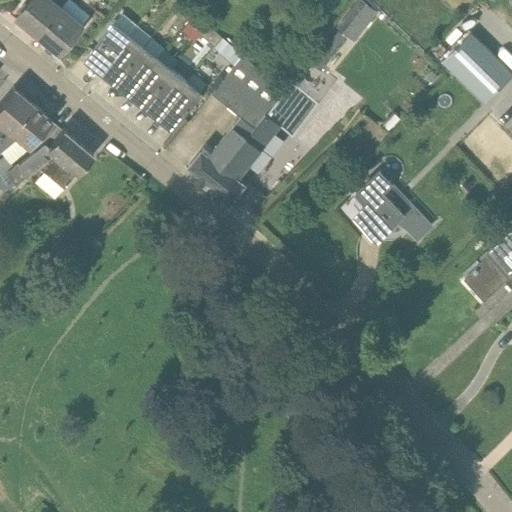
[(40,32),(63,5),(57,0),(30,0),(19,14),(40,32)]
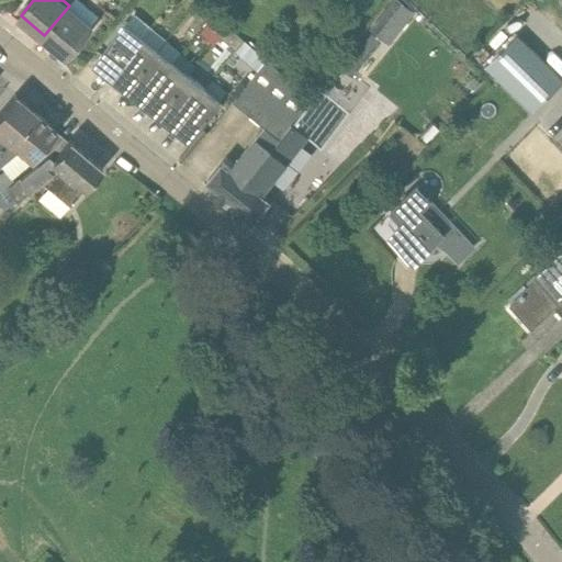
[(409,8),(400,0),(396,0),(372,31),(383,40),(409,8)]
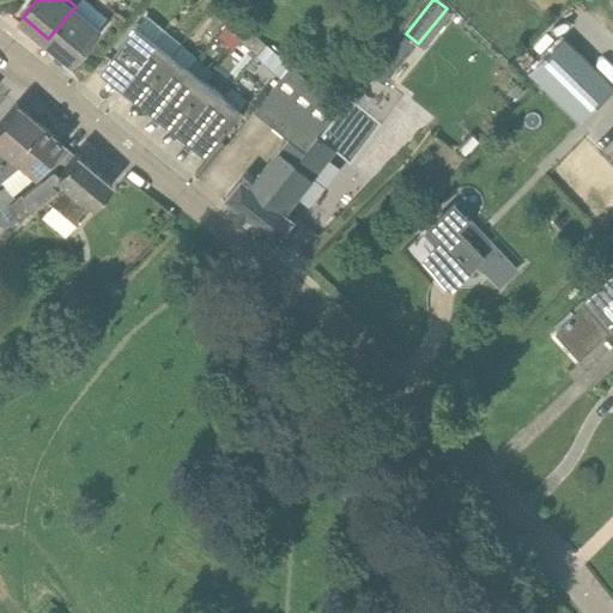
[(90,42),(101,28),(76,6),(48,38),(74,60),(90,42)]
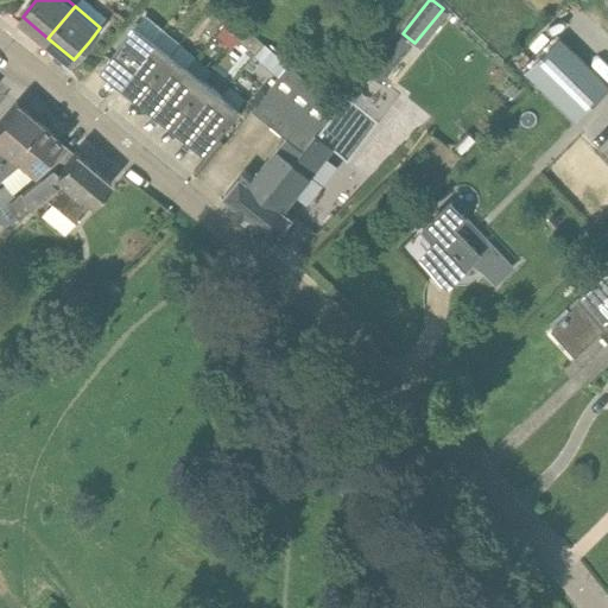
[(234,16),(217,35),(232,49),(240,39),(248,30),(234,16)]
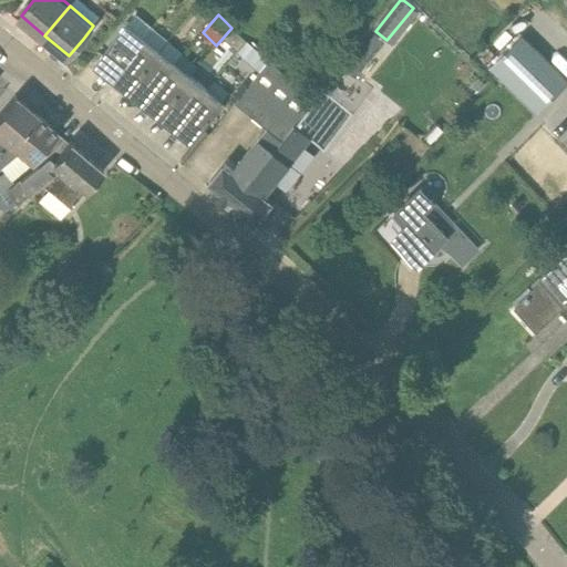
[(114,74),(144,37),(127,23),(112,43),(98,61),(114,74)]
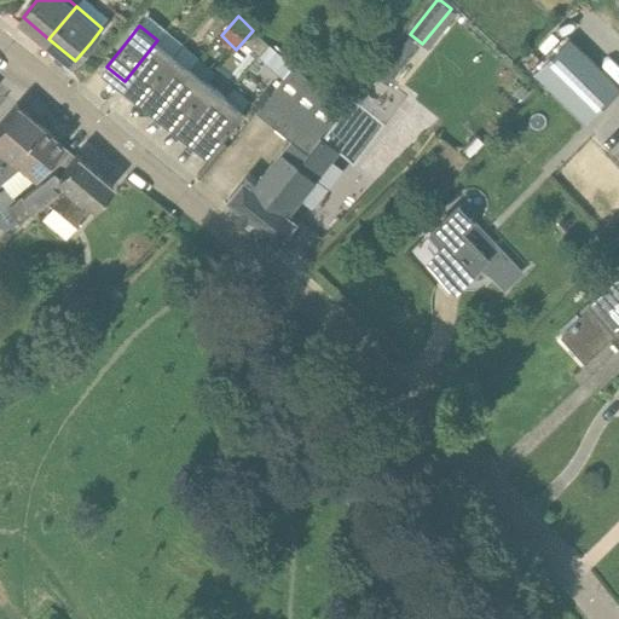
[(253,30),(244,40),(259,55),(268,45),(253,30)]
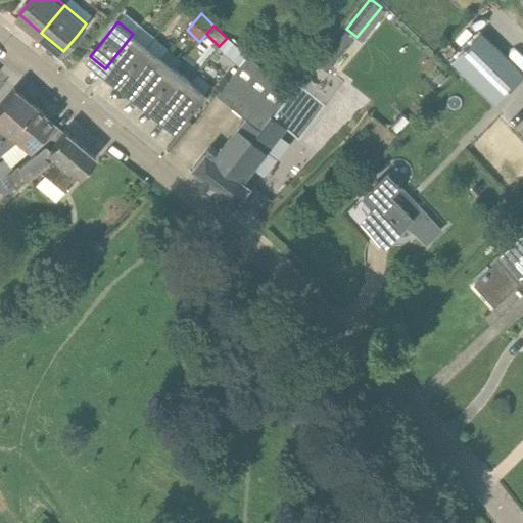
[(327,53),(336,61),(357,37),(346,29),(327,53)]
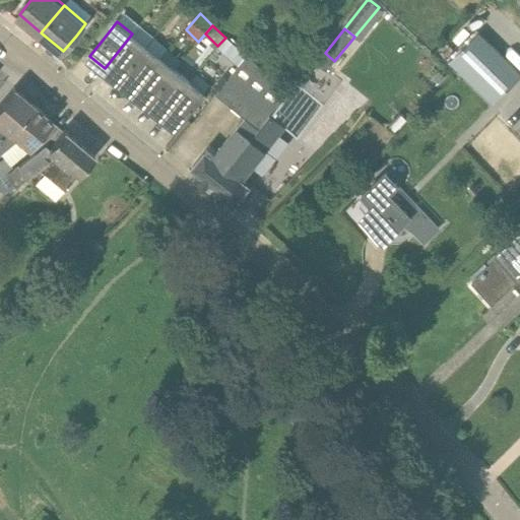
[(119,79),(146,46),(132,34),(105,68),(119,79)]
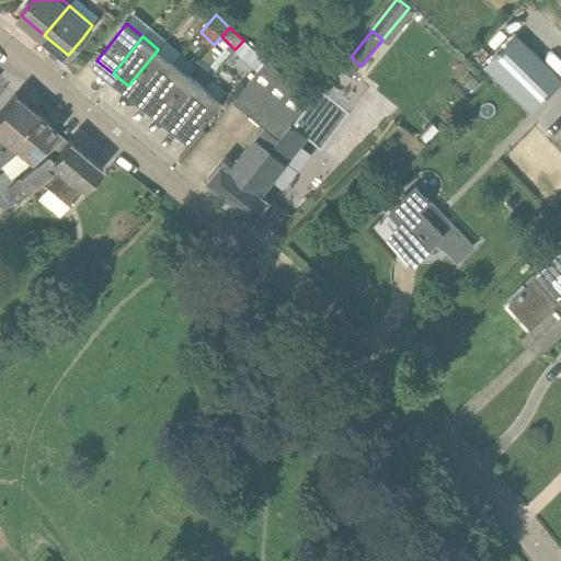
[(535,114),(560,86),(560,80),(516,36),(487,67),(535,114)]
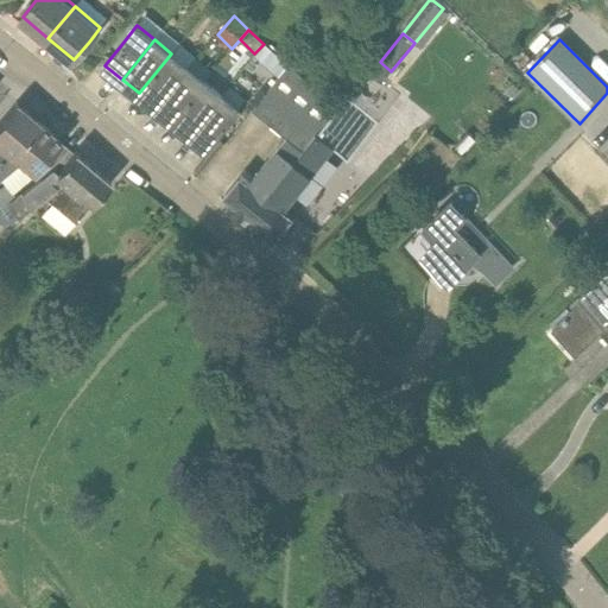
[(264,44),(254,54),(279,77),(289,67),(264,44)]
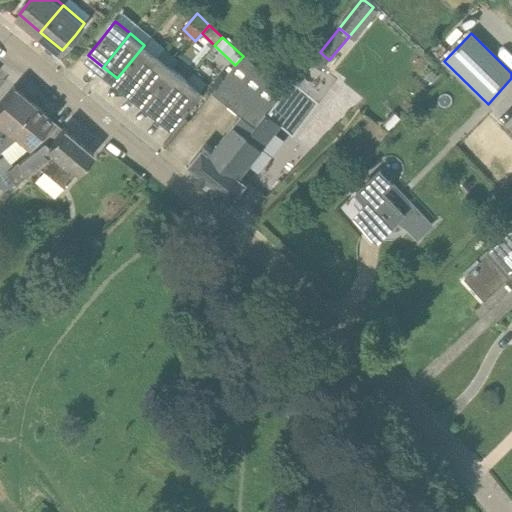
[(131,90),(158,57),(144,45),(117,78),(131,90)]
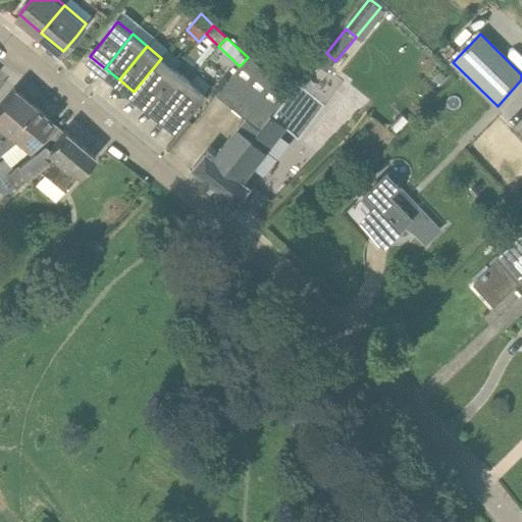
[(253,139),(288,95),(249,56),(248,57),(240,66),(216,94),(247,117),(238,128),(253,139)]
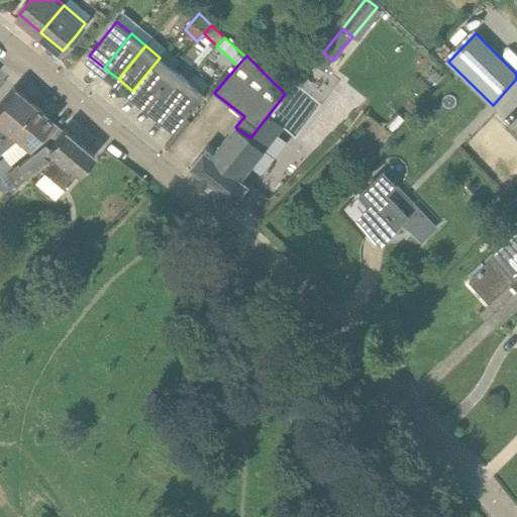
[(146,103),(174,70),(160,58),(132,91),(146,103)]
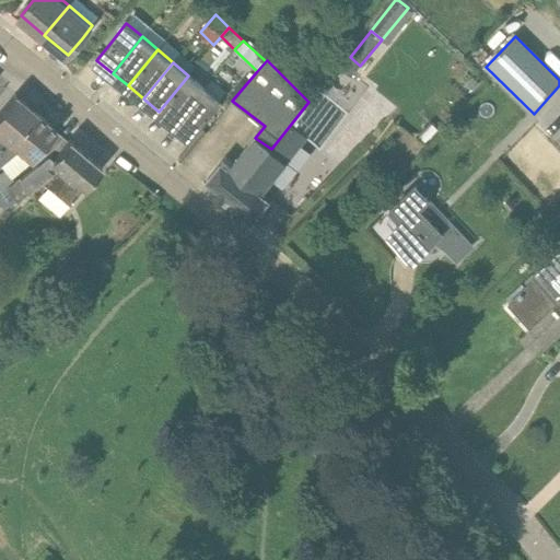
[(175,124),(205,88),(188,76),(159,112),(175,124)]
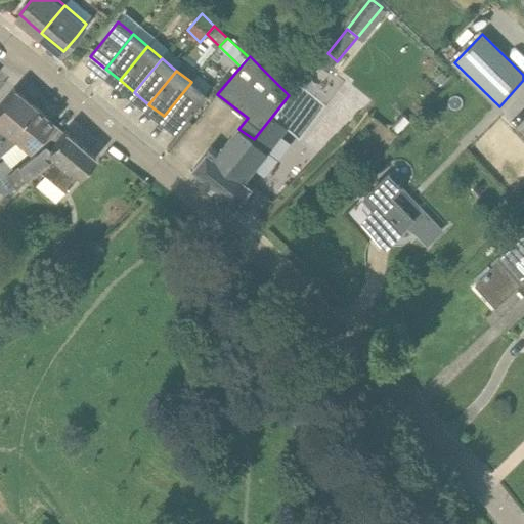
[(191,113),(206,95),(206,94),(191,82),(164,116),(178,128),(191,113)]
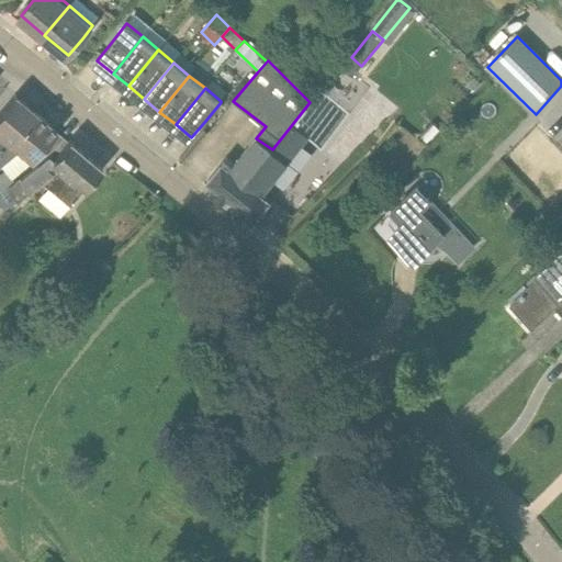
[(323,149),(338,131),(351,114),(319,89),(310,102),(272,149),(227,204),(227,205),(250,223),(253,220),(269,200),(261,193),(307,136),(323,149)]
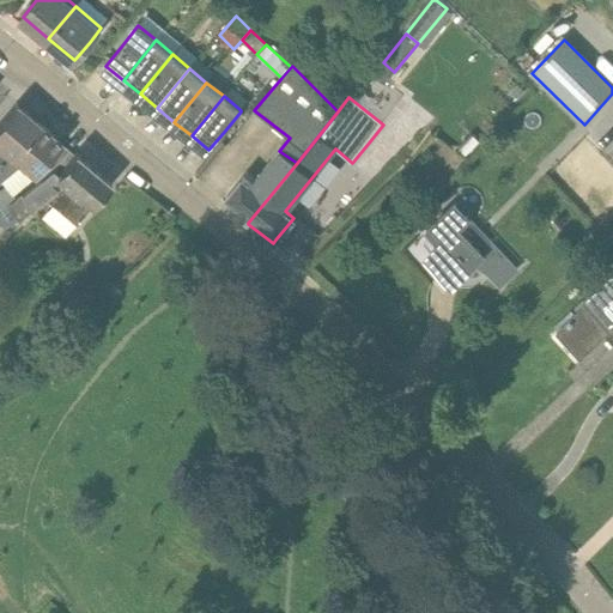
[(0,164),(12,156),(40,123),(16,103),(0,122),(0,121),(0,164)]
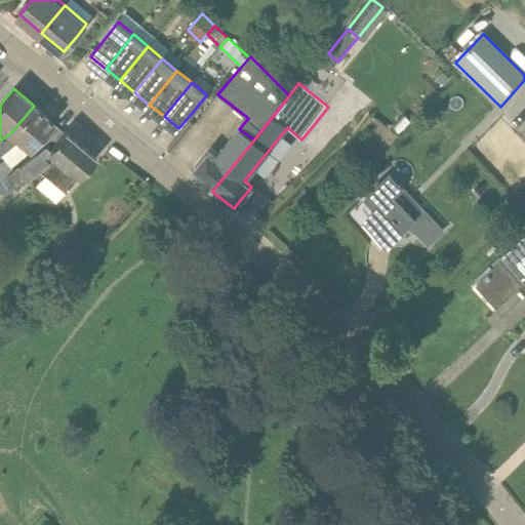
[(0,155),(17,142),(29,152),(53,122),(34,106),(10,133),(0,140),(0,155)]
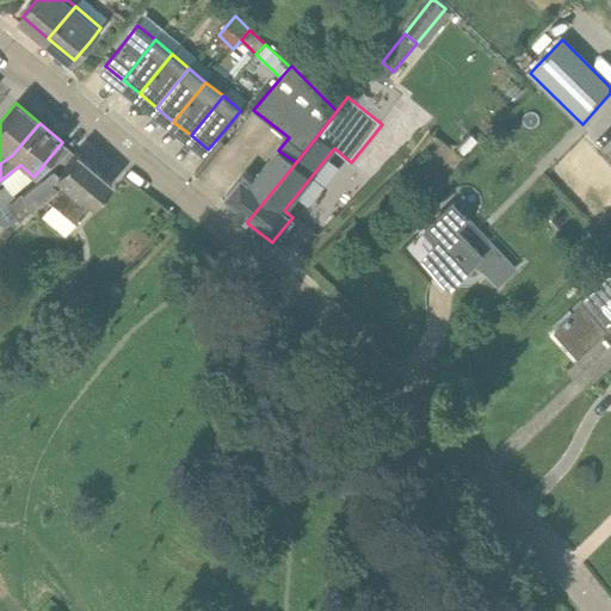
[(469,134),(456,148),(464,156),(479,143),(469,134)]
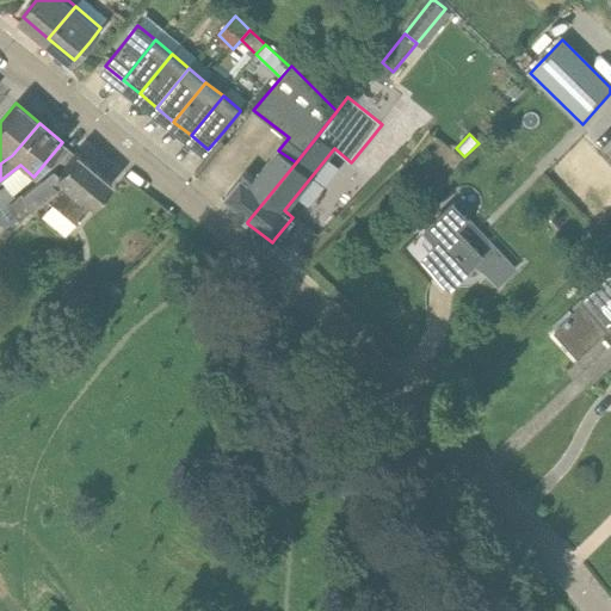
[(296,162),(278,150),(277,149),(251,183),(242,177),(227,195),(235,202),(230,208),(247,222),(296,162)]
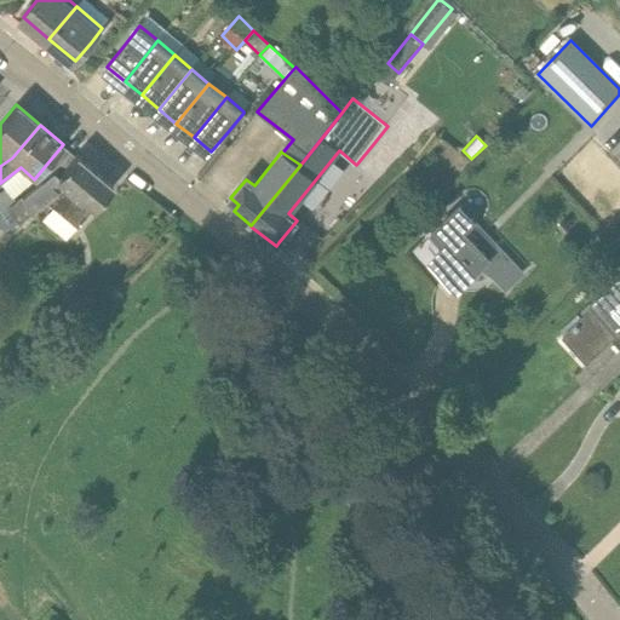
[(78,229),(113,187),(75,155),(56,178),(51,173),(21,197),(15,201),(0,213),(0,234),(1,236),(46,201),(78,229)]
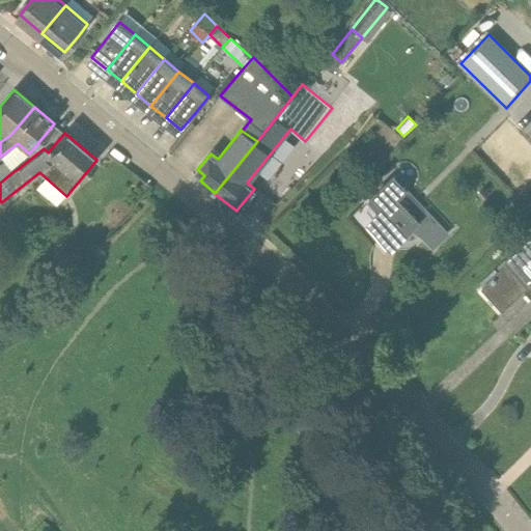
[(0,162),(0,182),(12,172),(3,161),(0,162)]
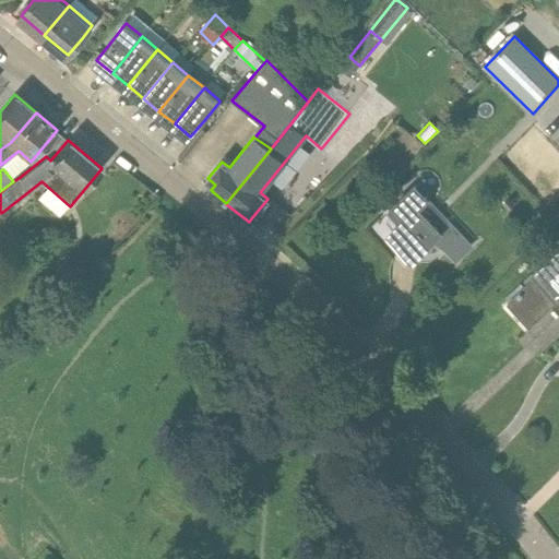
[(456,259),(473,244),(450,221),(441,232),(420,209),(430,199),(416,186),(404,197),(389,212),(400,224),(392,230),(415,256),(435,237),(456,259)]
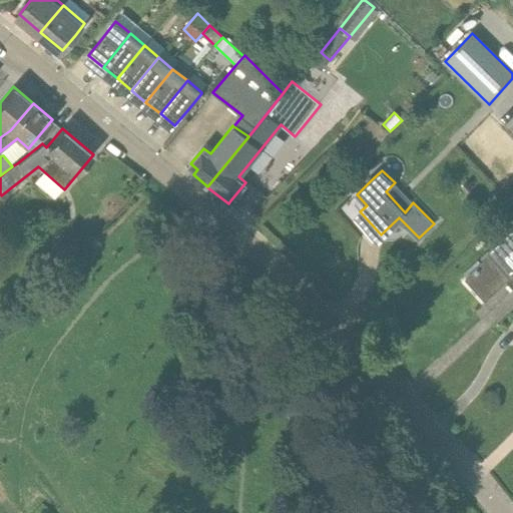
[(512,280),(512,227),(487,251),(490,254),(465,279),(480,294),(505,271),(512,280)]
